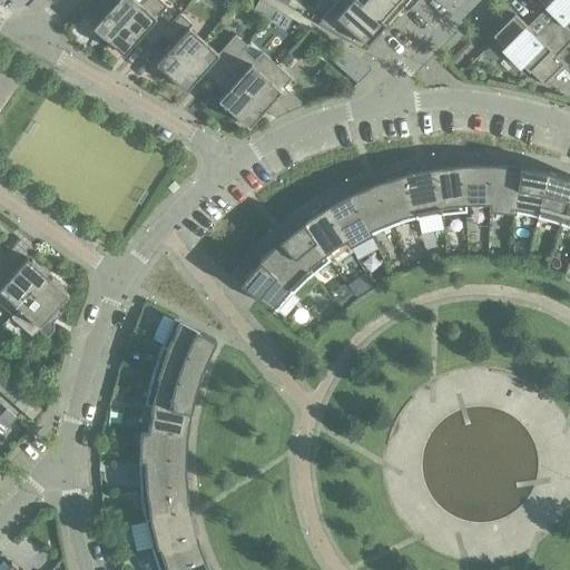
[(108,41),(144,0),(143,0),(140,3),(136,0),(99,0),(109,9),(92,28),(108,41)]
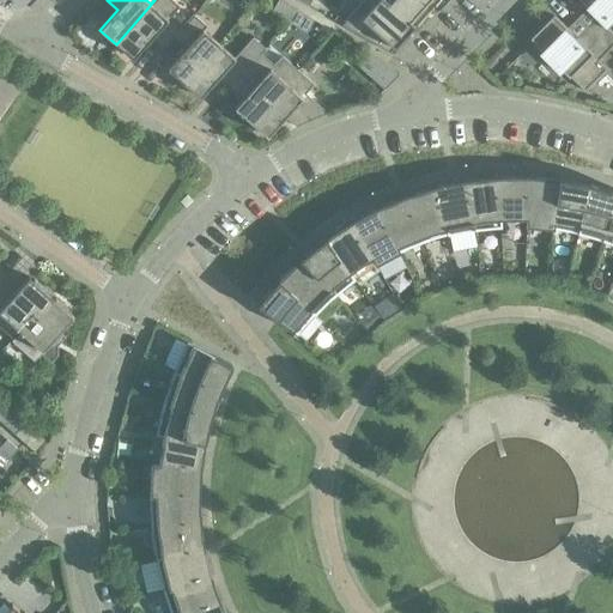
[(178,6),(171,0),(155,0),(116,44),(132,59),(150,38),(163,50),(174,38),(173,38),(194,14),(193,13),(182,25),(171,16),(178,6)]
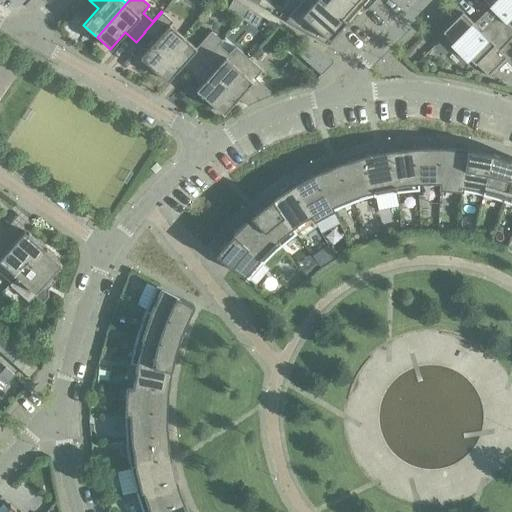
[(232,0),(225,11),(240,20),(242,17),(247,8),(233,0),(232,0)]
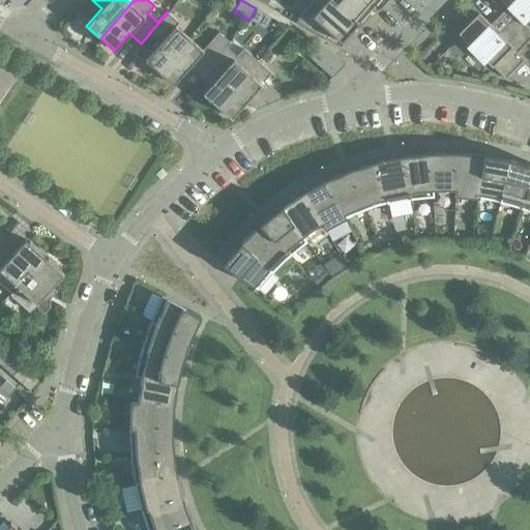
[(336,46),(357,23),(330,0),(314,0),(295,21),(336,46)]
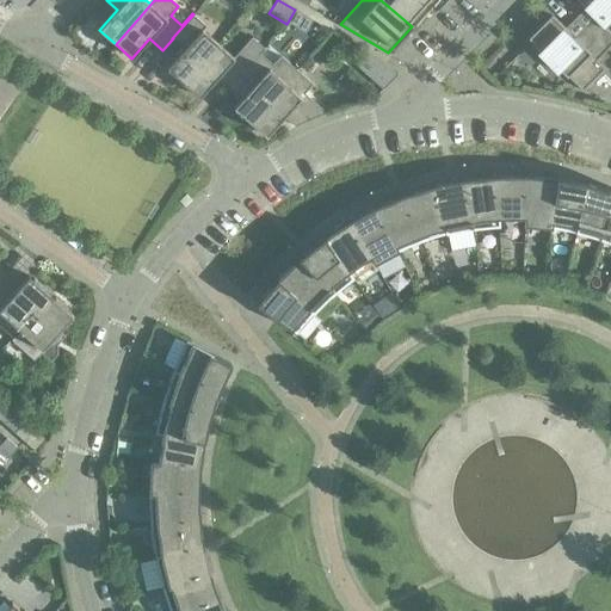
[(430,6),(423,0),(381,0),(412,26),(430,6)]
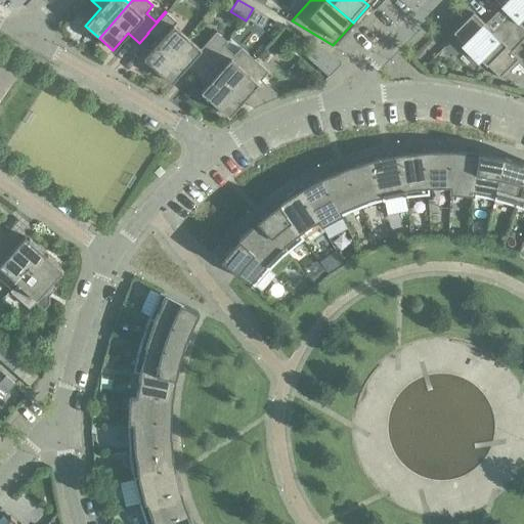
[(523,38),(523,0),(496,0),(512,14),(503,24),(503,25),(520,42),(523,38)]
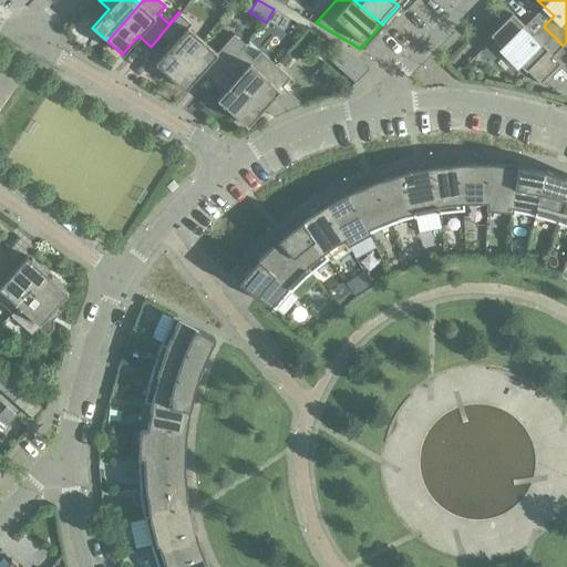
[(290,19),(274,9),(268,19),(266,22),(282,31),(290,19)]
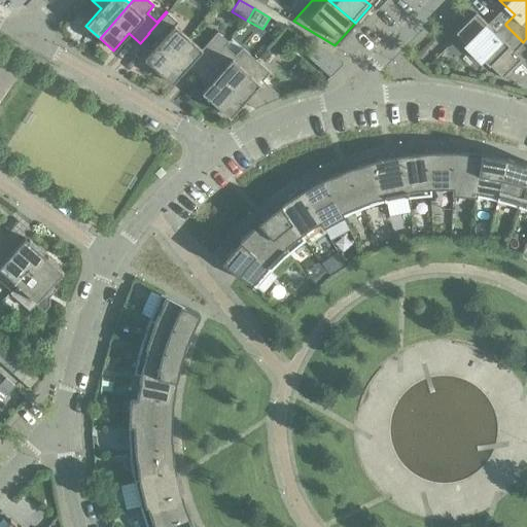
[(157,71),(187,37),(175,26),(177,23),(167,12),(148,33),(149,33),(159,41),(144,59),(157,71)]
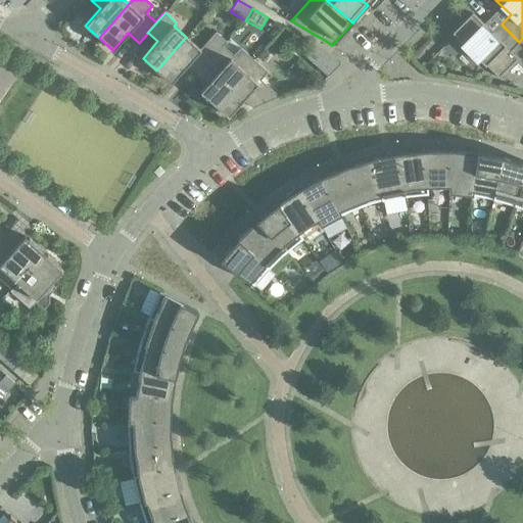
[(517,58),(510,51),(519,42),(502,25),(492,33),(472,12),(453,32),(498,78),(517,58)]
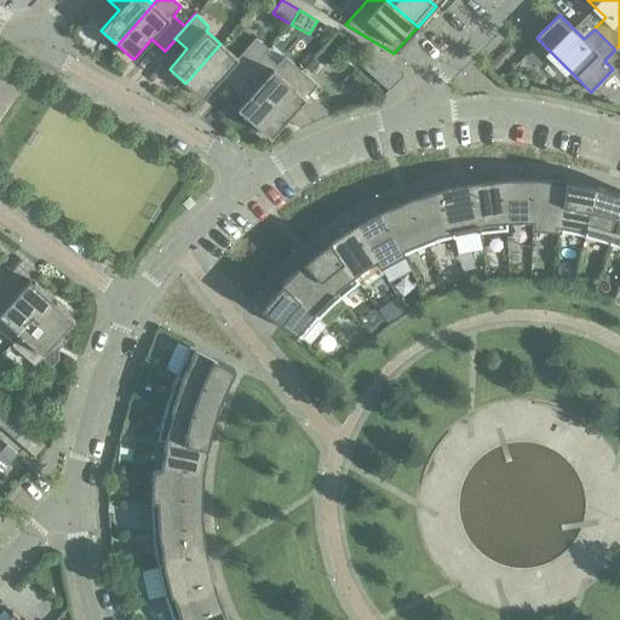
[(242,78),(269,49),(256,38),(236,58),(220,44),(185,84),(202,98),(219,79),(233,90),(244,78),(242,78)]
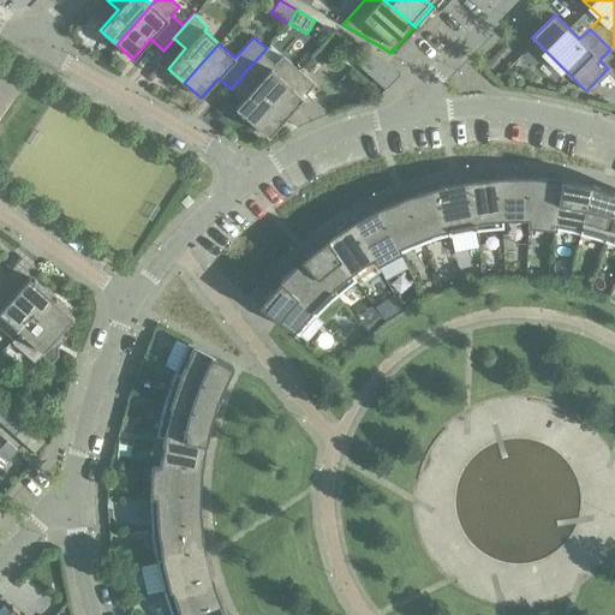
[(251,123),(298,70),(282,55),(274,65),(263,54),(267,49),(267,48),(240,77),(242,77),(254,88),(236,108),(251,123)]
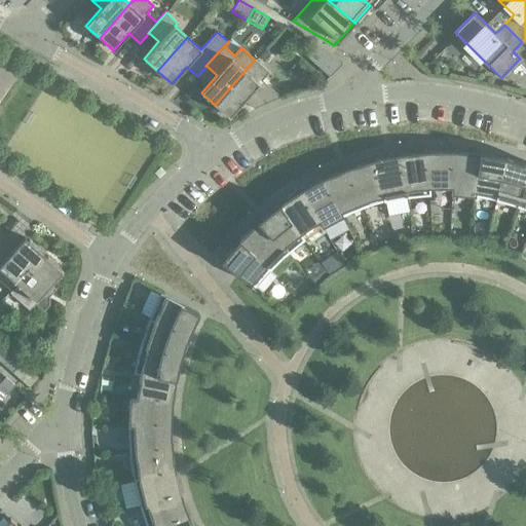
[(305,54),(330,76),(342,64),(341,59),(314,43),(305,54)]
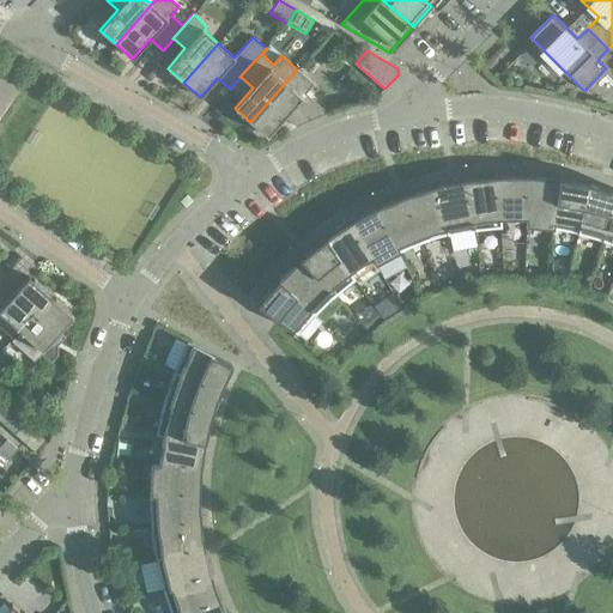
[(328,113),(305,92),(313,84),(297,70),(250,122),(267,137),(285,116),(296,127),(328,113)]
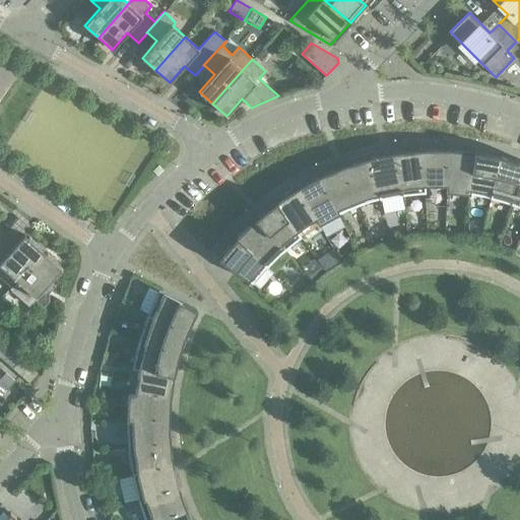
[(424,192),(421,148),(395,151),(402,195),(424,192)]
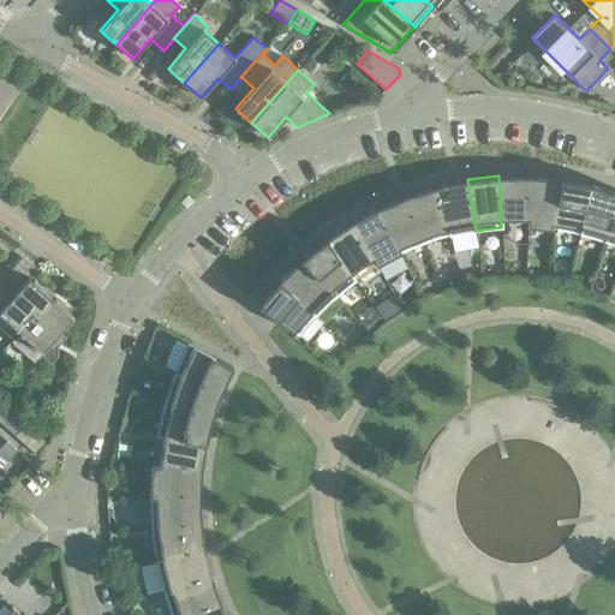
[(527,220),(530,175),(499,175),(501,227),(502,227),(502,220),(527,220)]
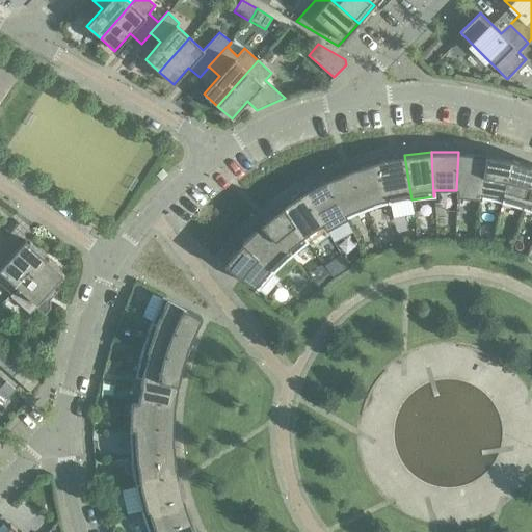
[(479,198),(485,155),(458,152),(456,190),(456,195),(479,198)]
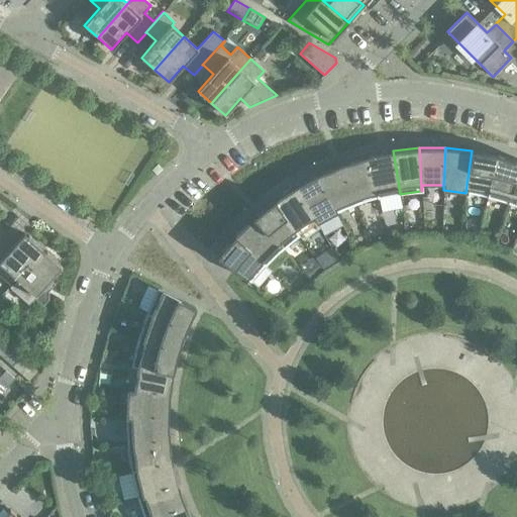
[(400,194),(393,150),(368,156),(378,198),(400,194)]
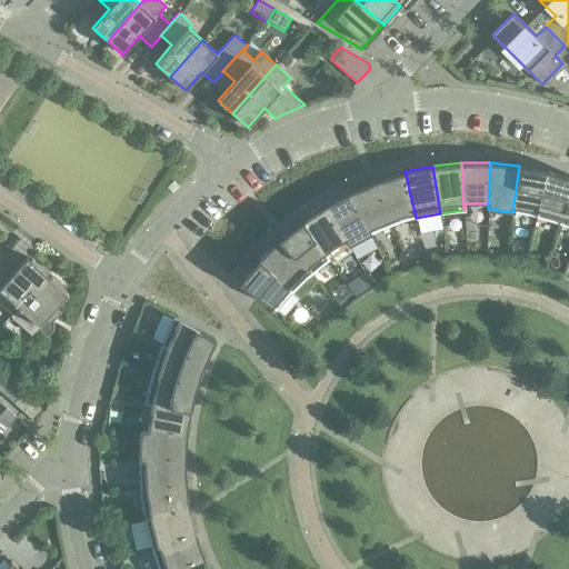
[(537,217),(547,170),(519,166),(512,212),(537,217)]
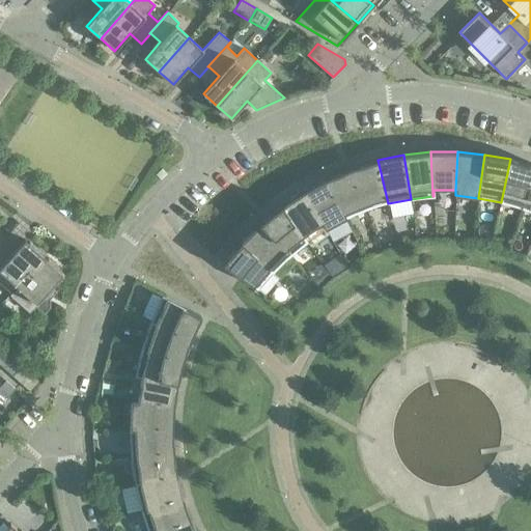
[(523,208),(530,183),(530,164),(510,159),(501,202),(523,208)]
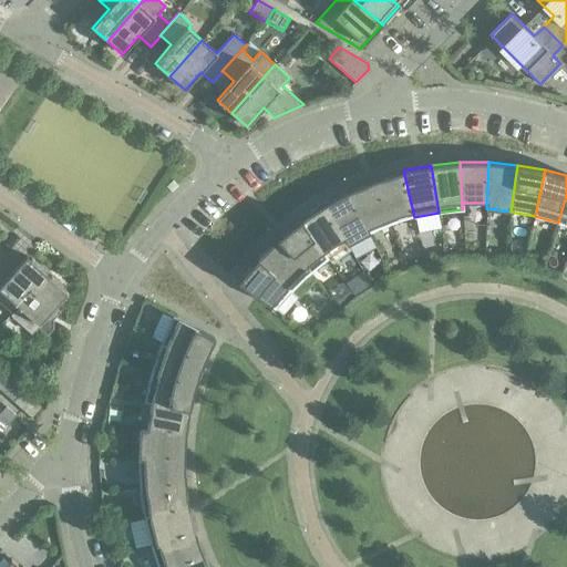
[(414,217),(403,171),(375,179),(391,224),(392,224),(391,218),(411,213),(412,217),(414,217)]
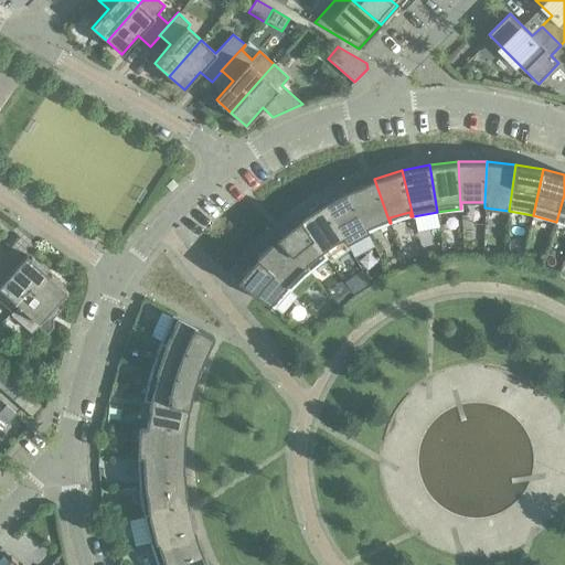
[(164,185),(171,191),(178,185),(171,179),(164,185)]
